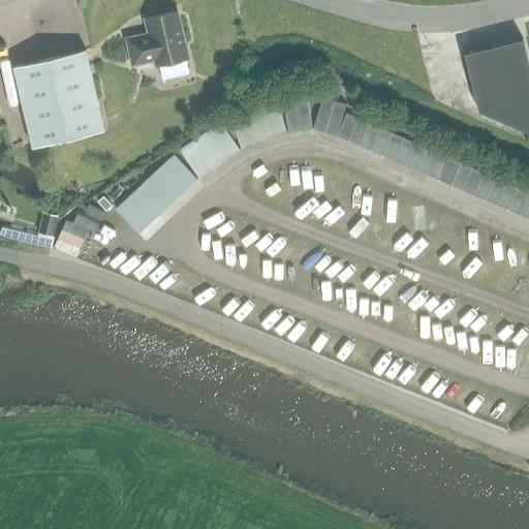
[(126,39),(132,65),(154,60),(156,66),(188,58),(177,11),(145,19),(149,34),(126,39)]
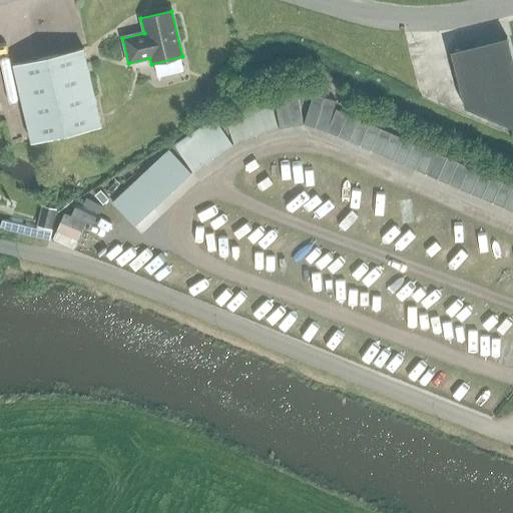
[(450,52),(464,108),(512,128),(512,61),(507,37),(450,52)]
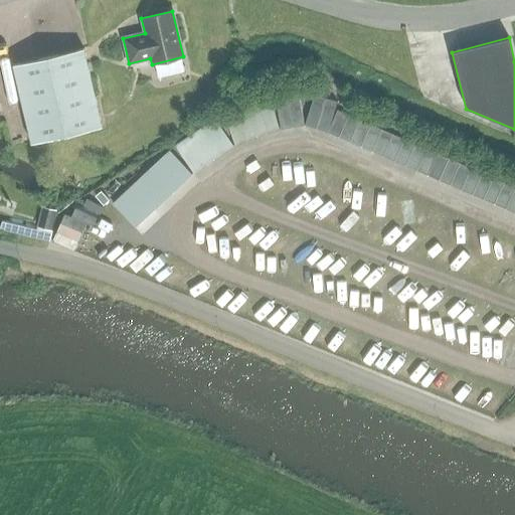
[(31,143),(102,127),(83,48),(13,64),(31,143)]
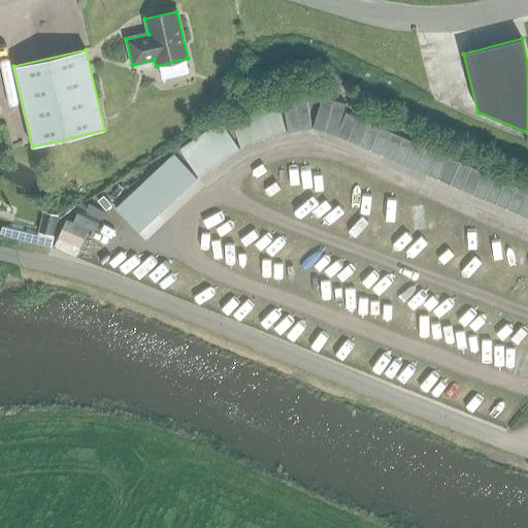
[(305,97),(294,99),(299,131),(311,129),(305,97)]
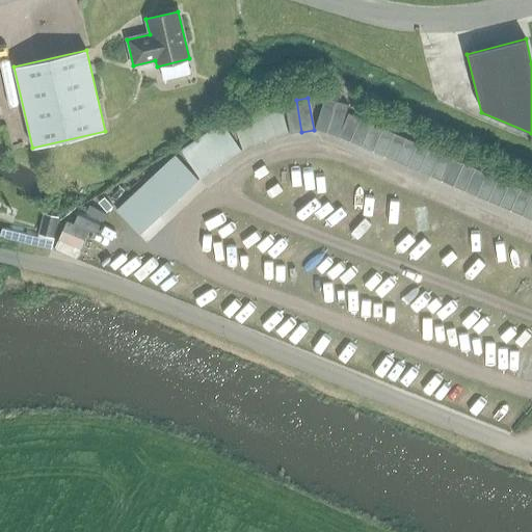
[(326,133),(336,102),(324,98),(314,129),(326,133)]
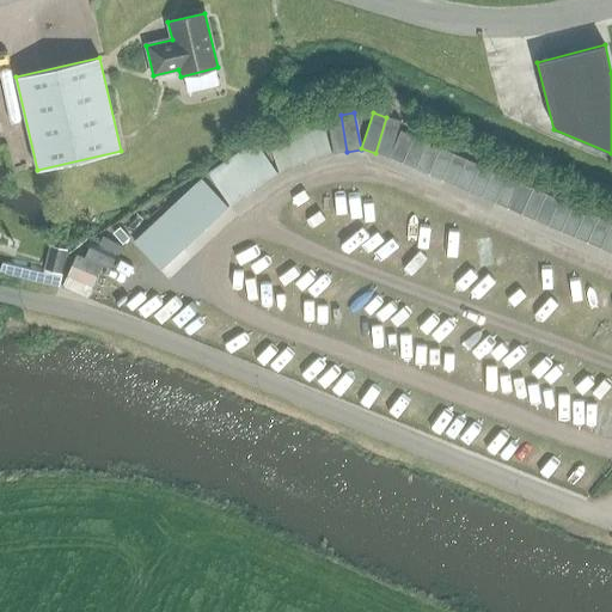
[(334,154),(347,152),(341,115),(326,117),(334,154)]
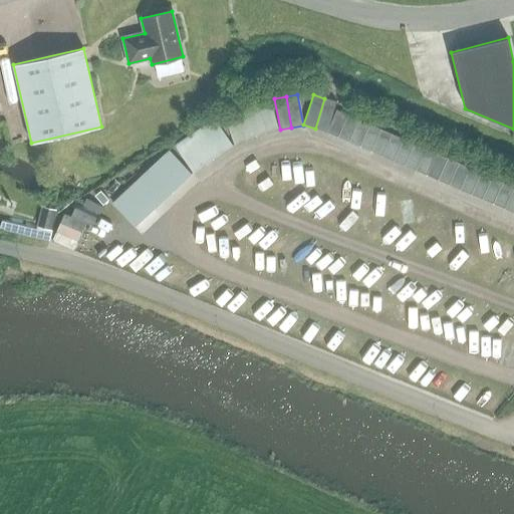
[(324,98),(315,129),(326,133),(336,102),(324,98)]
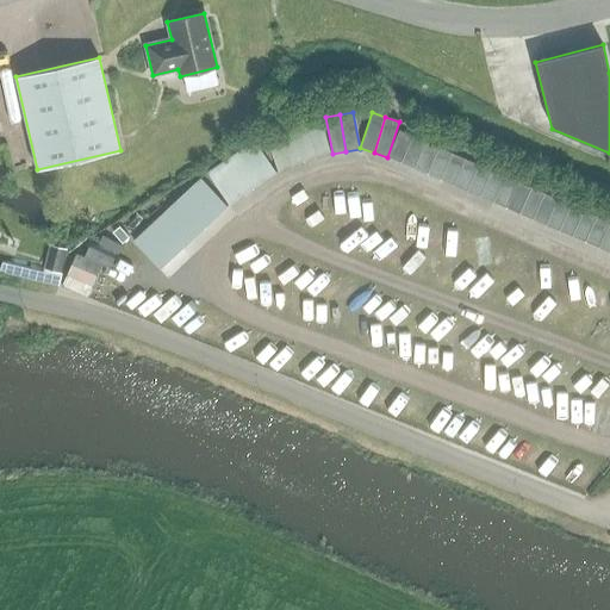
[(329,151),(318,120),(265,139),(277,170),(329,151)]
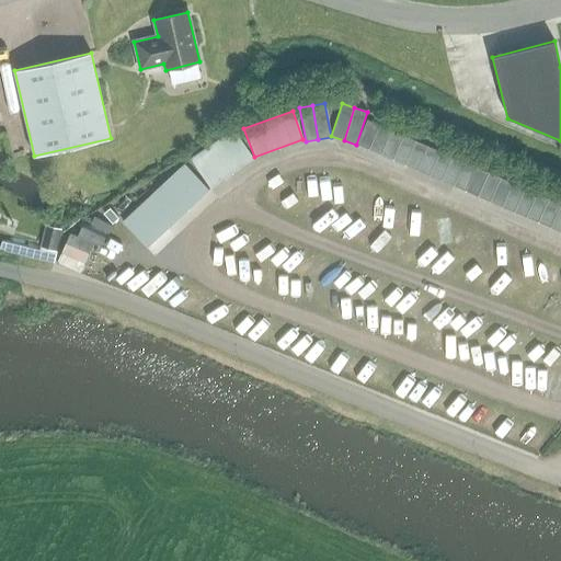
[(379,126),(367,121),(357,145),(369,150),(379,126)]
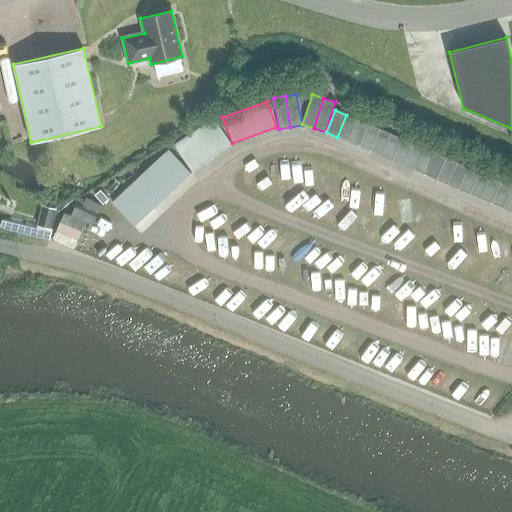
[(348,141),(357,120),(346,115),(337,137),(348,141)]
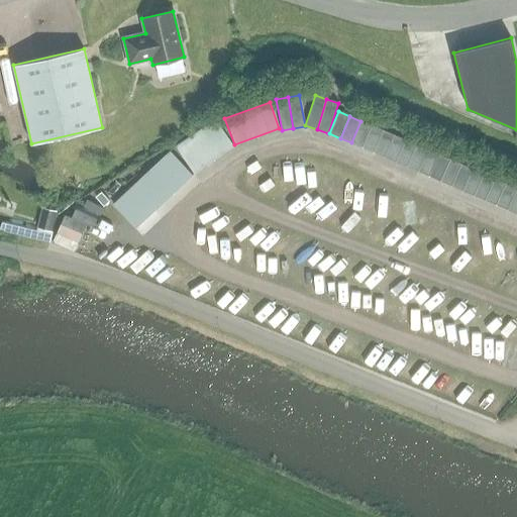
[(232,145),(214,119),(175,146),(193,173),(232,145)]
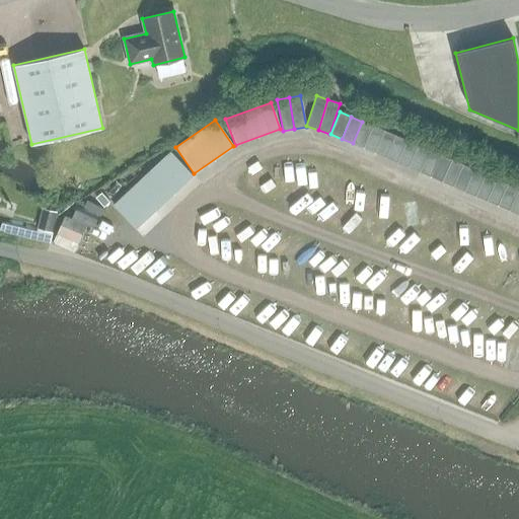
[(364,148),(373,126),(362,122),(353,143),(364,148)]
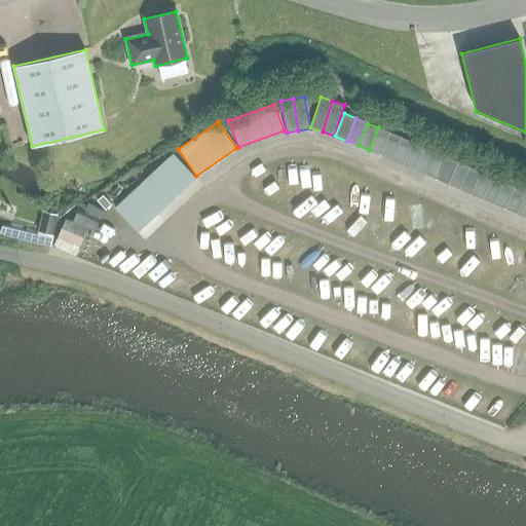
[(380,155),(389,133),(378,127),(369,150),(380,155)]
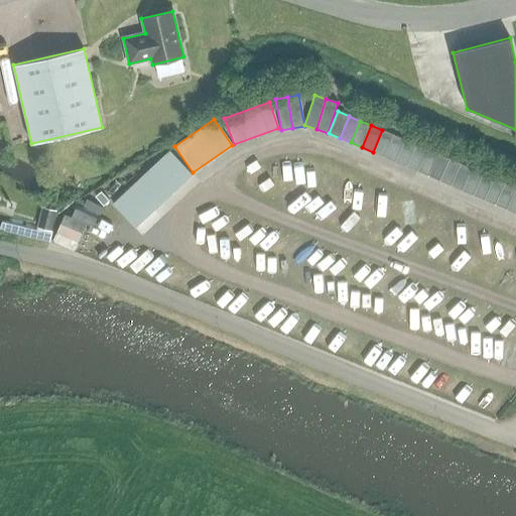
[(384,156),(393,135),(382,130),(373,152),(384,156)]
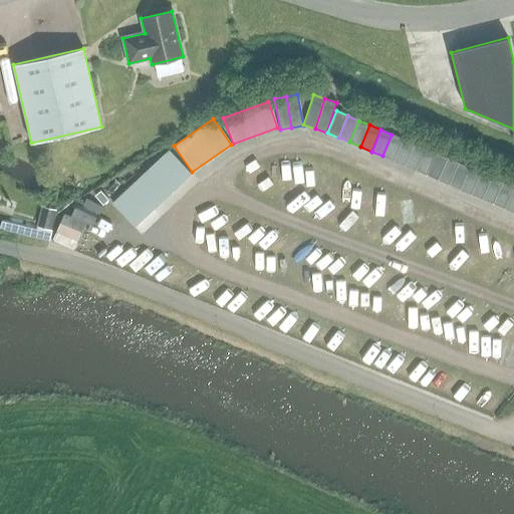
[(394,161),(403,139),(392,135),(382,156),(394,161)]
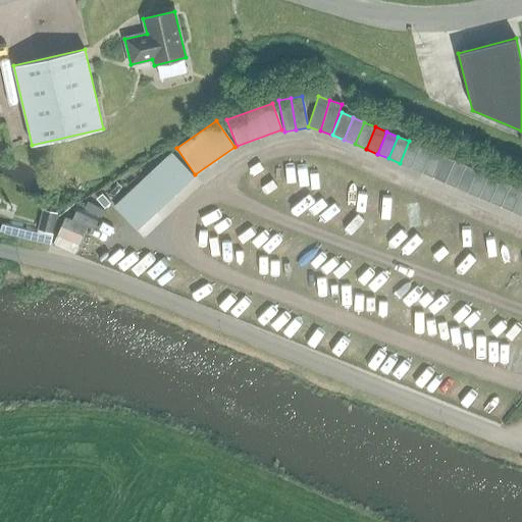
[(420,146),(409,141),(400,163),(411,168),(420,146)]
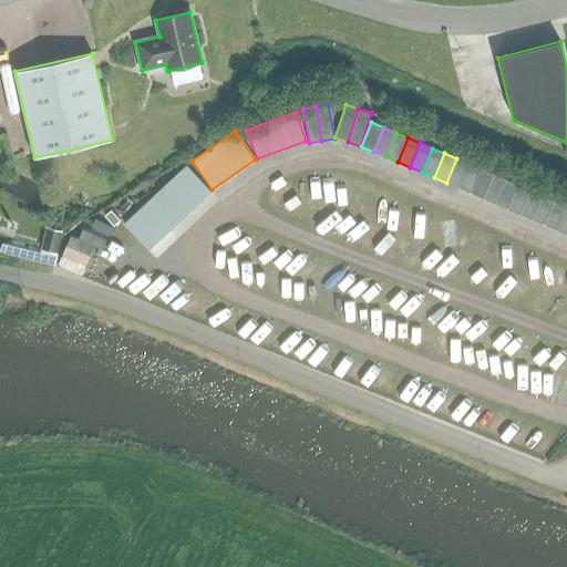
[(456,158),(446,183),(459,188),(468,164),(456,158)]
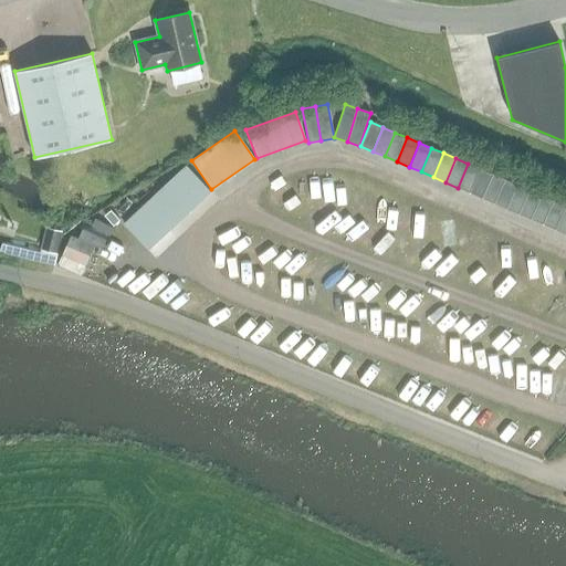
[(470,194),(480,169),(468,164),(458,188),(470,194)]
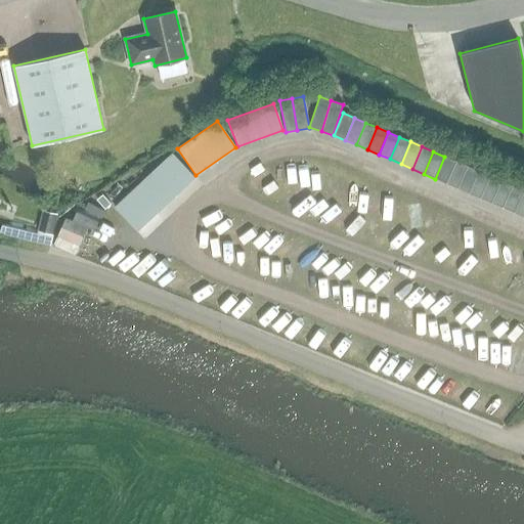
[(172,154),(115,207),(137,231),(194,178),(172,154)]
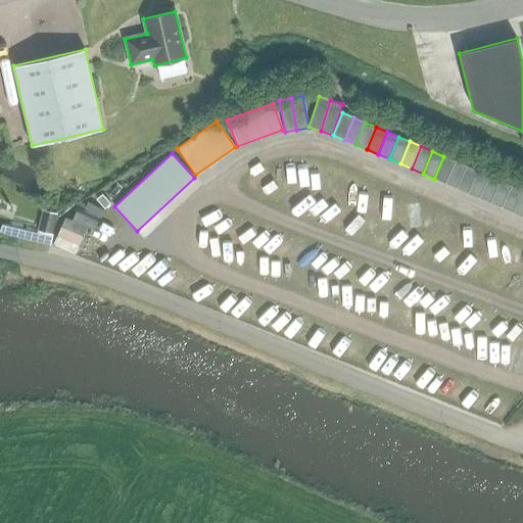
[(443,156),(434,179),(445,184),(455,161),(443,156)]
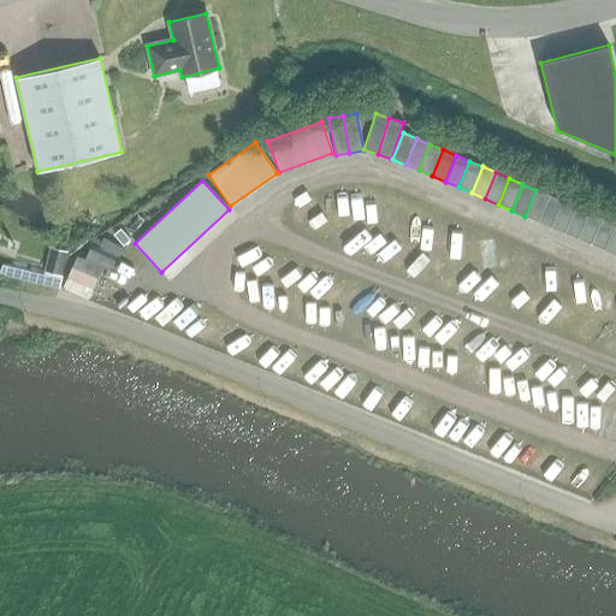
[(538,221),(549,196),(535,190),(525,217),(538,221)]
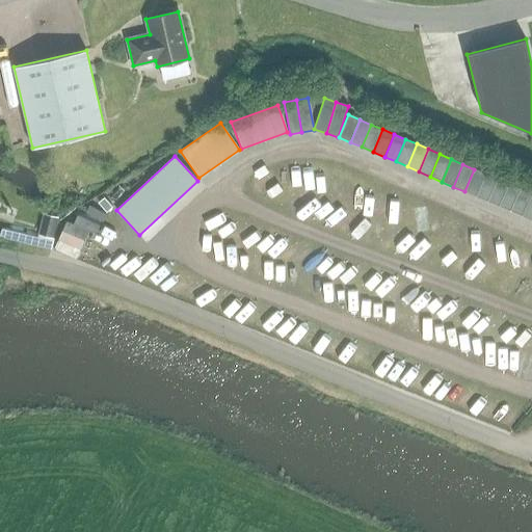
[(474,169),(464,191),(476,196),(485,175),(474,169)]
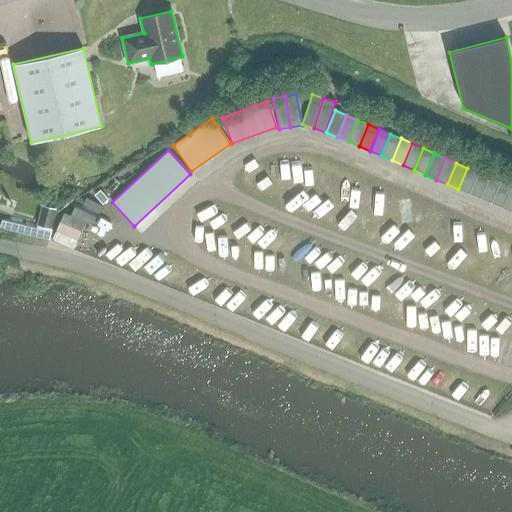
[(458,189),(469,194),(478,172),(467,168),(458,189)]
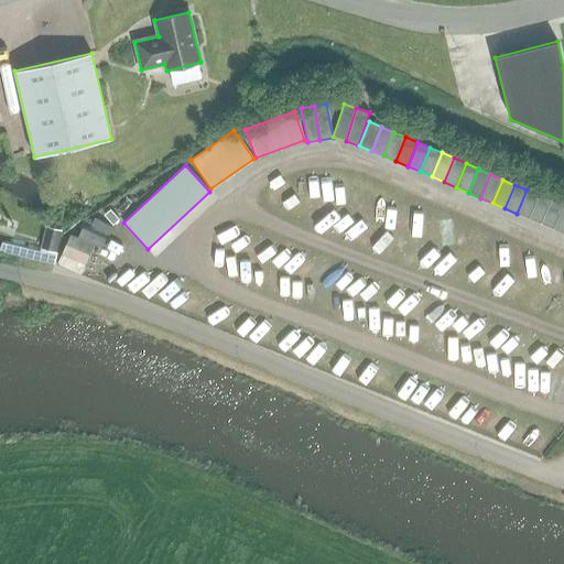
[(539,195),(527,190),(517,214),(529,219),(539,195)]
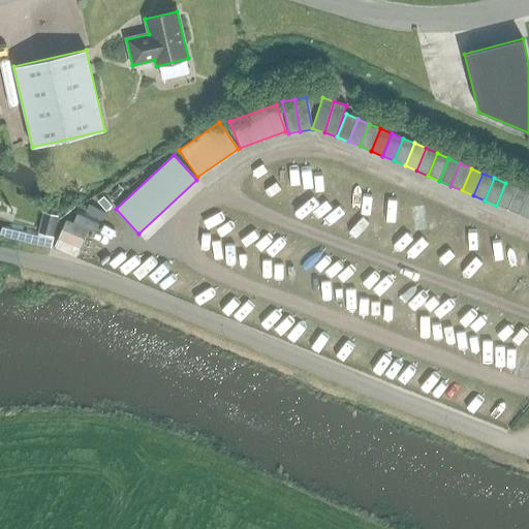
[(507,211),(517,188),(505,183),(496,206),(507,211)]
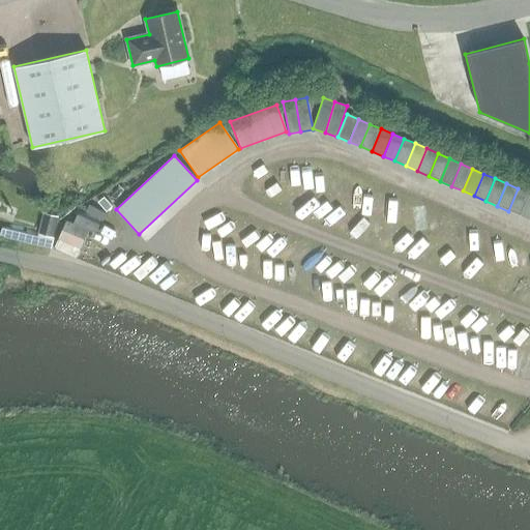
[(508,211),(520,215),(529,194),(518,188),(508,211)]
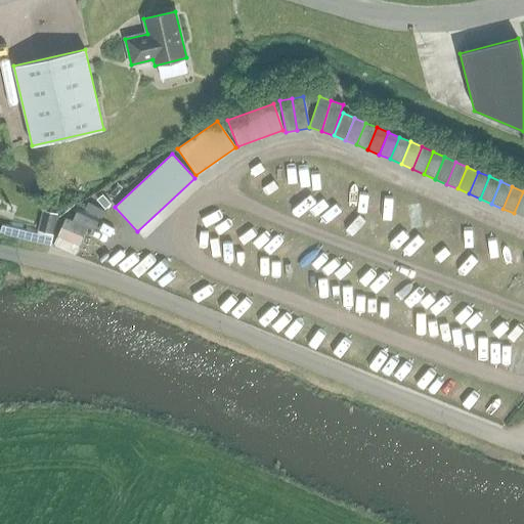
[(523,191),(514,213),(523,217),(523,191)]
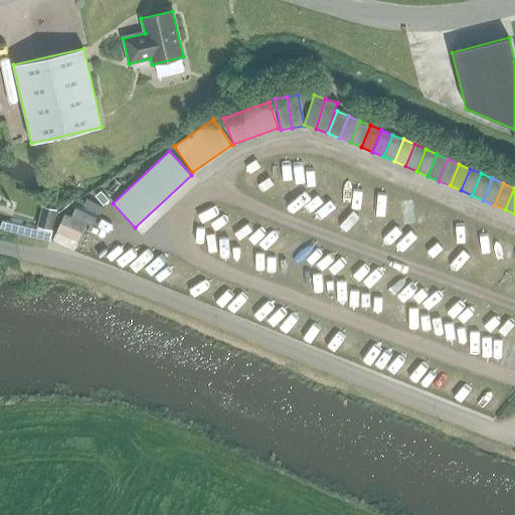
[(51,231),(54,217),(40,213),(36,228),(51,231)]
